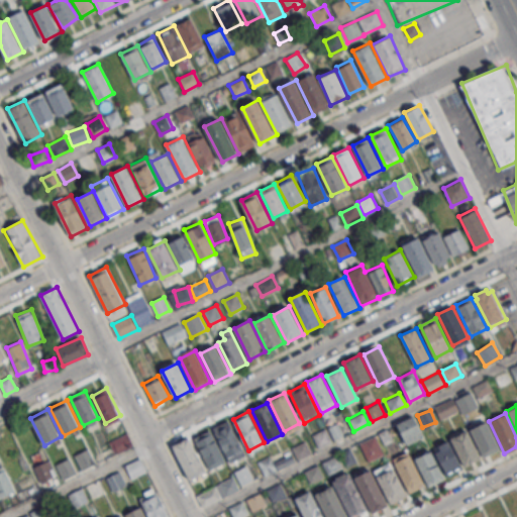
[(396,424),(412,416),(422,436),(406,444),(396,424)]
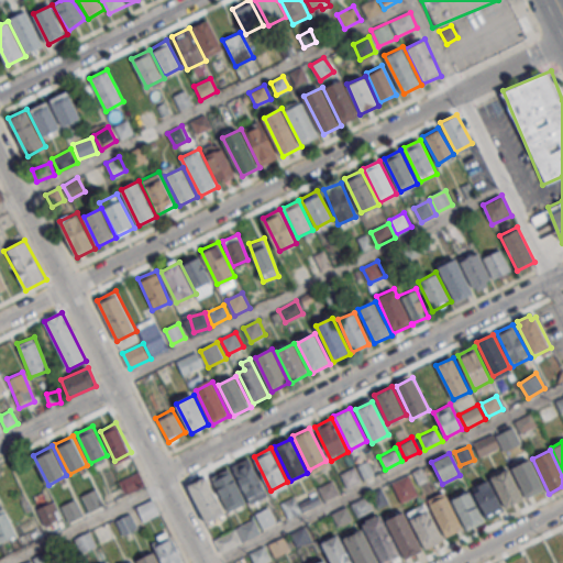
[(233,467),(250,459),(269,496),(252,505),(233,467)]
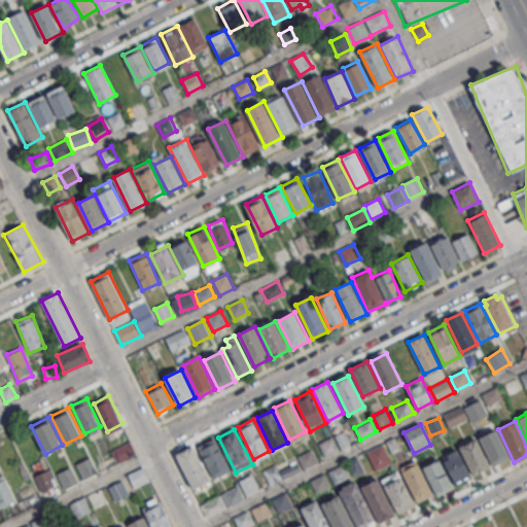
[(478,437),(495,429),(508,458),(492,466),(478,437)]
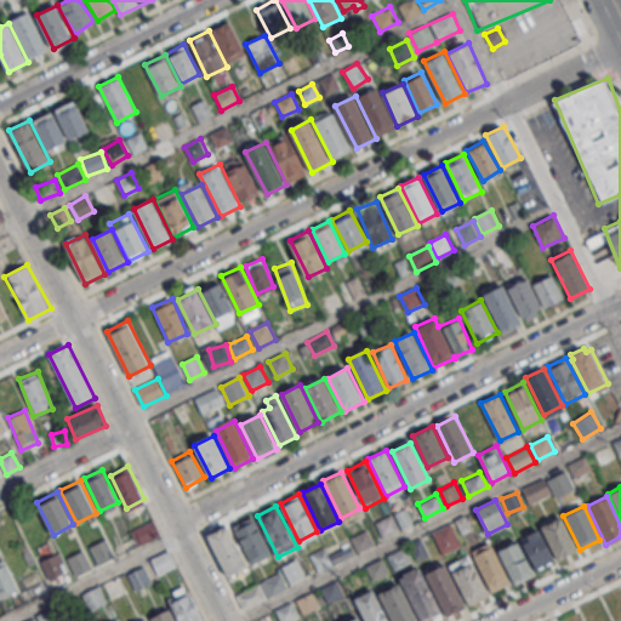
[(375,522),(391,514),(399,530),(383,537),(375,522)]
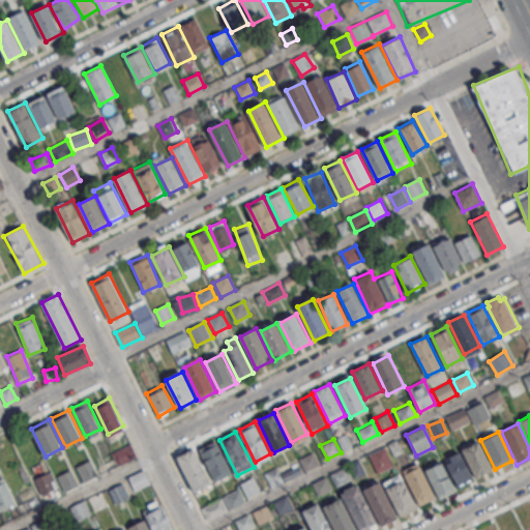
[(461,449),(478,441),(492,470),(475,478),(461,449)]
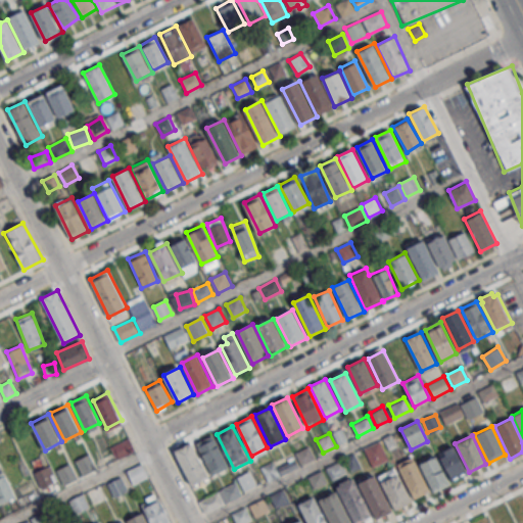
[(134,452),(129,438),(110,445),(115,459),(134,452)]
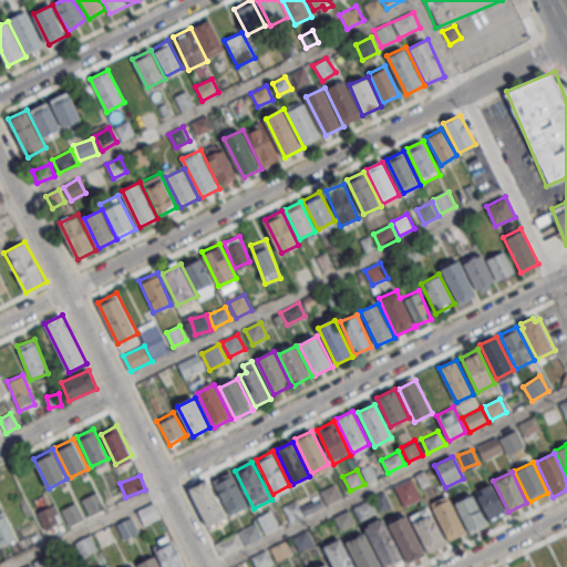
[(393,486),(403,506),(421,497),(411,477),(393,486)]
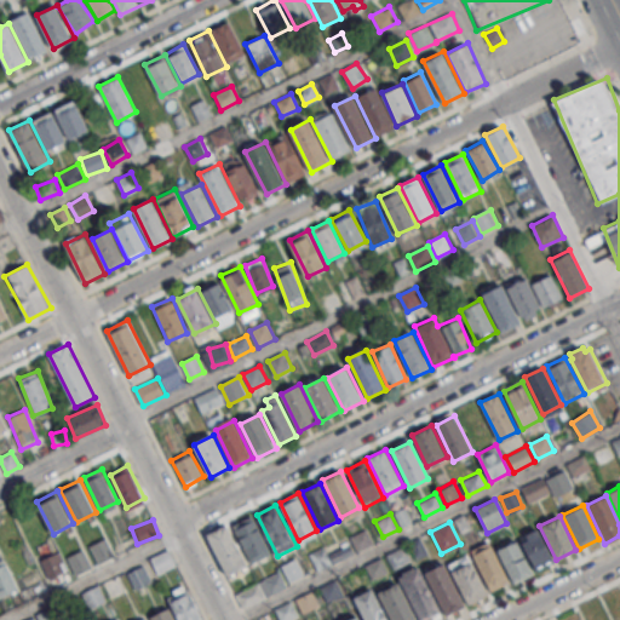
[(208,534),(228,524),(248,566),(229,577),(208,534)]
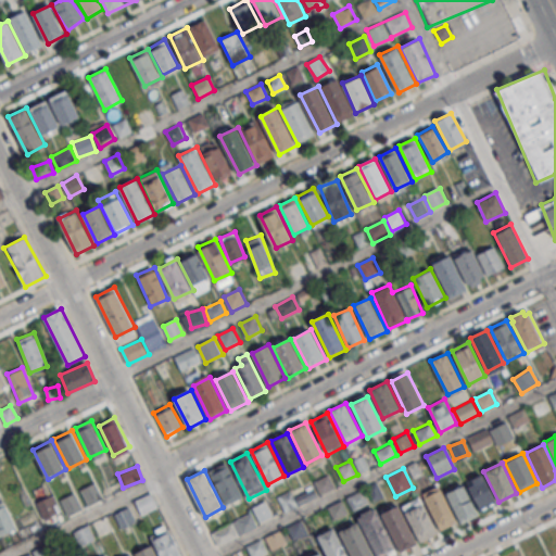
[(472,482),(470,479),(482,474),(496,504),(479,513),(466,485),(472,482)]
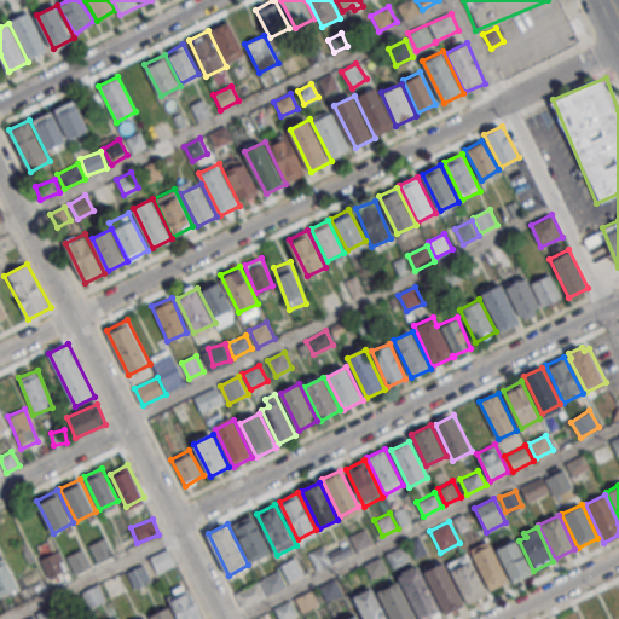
[(310,554),(316,568),(372,544),(366,528),(310,554)]
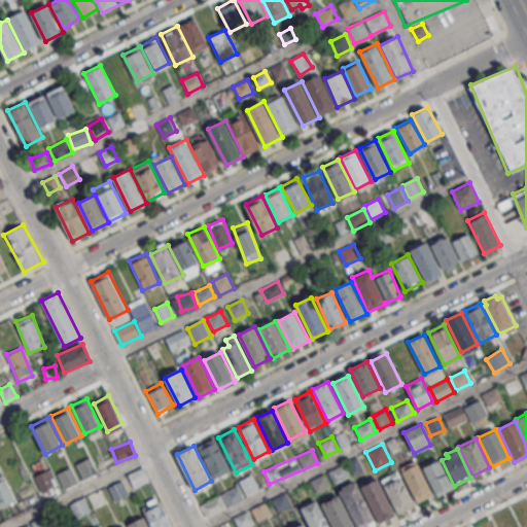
[(92,457),(99,472),(84,480),(77,464),(92,457)]
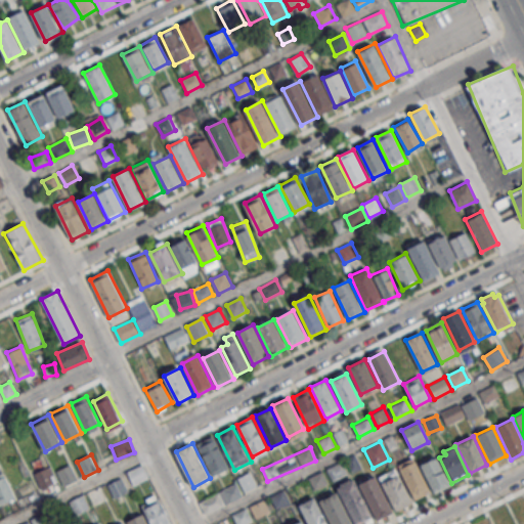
[(419,464),(436,455),(449,484),(433,492),(419,464)]
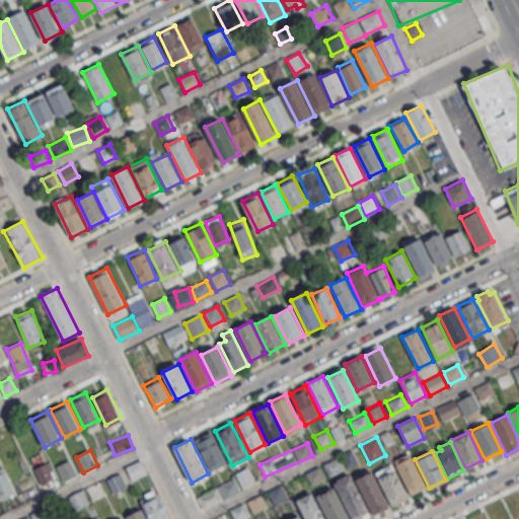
[(324,464),(329,475),(344,468),(339,457),(324,464)]
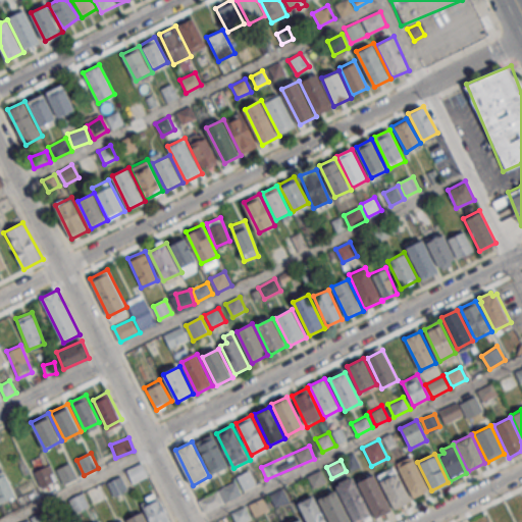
[(398,469),(414,461),(428,489),(411,498),(398,469)]
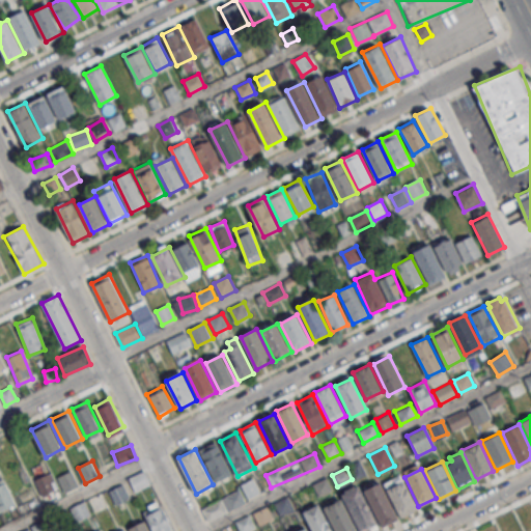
[(33,478),(42,496),(56,488),(48,471),(33,478)]
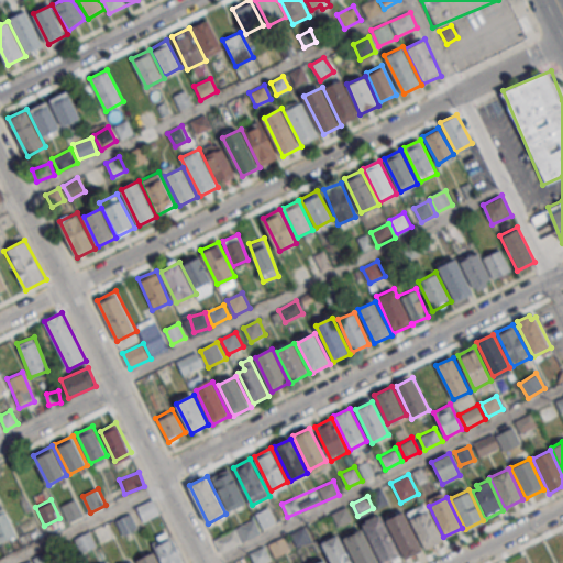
[(77,499),(85,516),(69,523),(62,507),(77,499)]
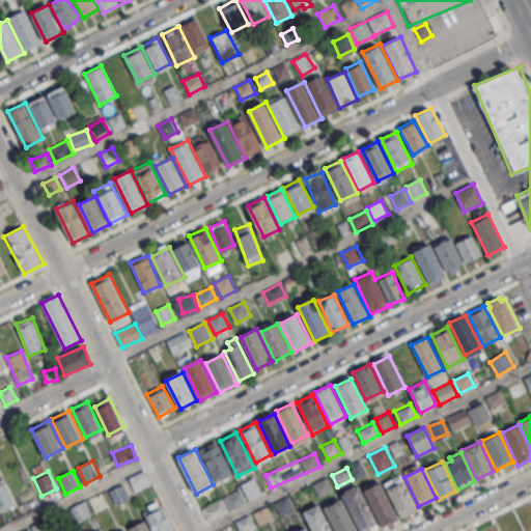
[(145,471),(151,484),(137,493),(130,478),(145,471)]
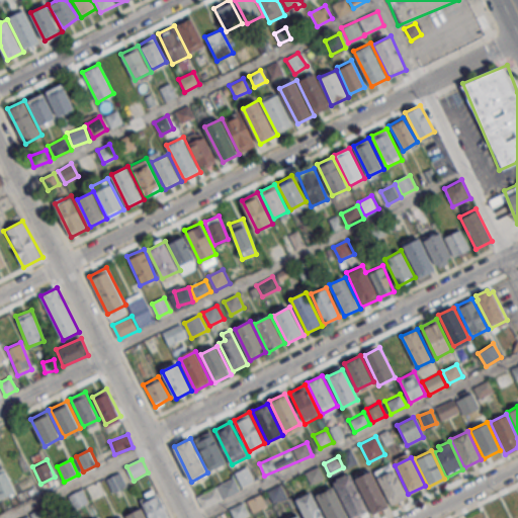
[(0,467),(3,466),(16,492),(0,501),(0,467)]
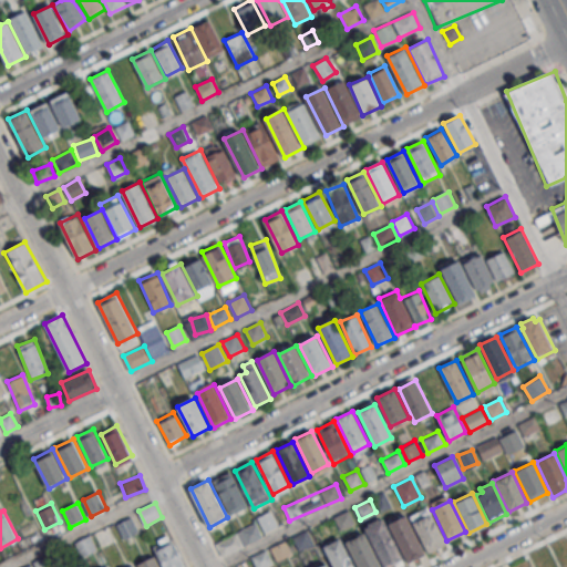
[(279,526),(271,511),(257,517),(264,534),(279,526)]
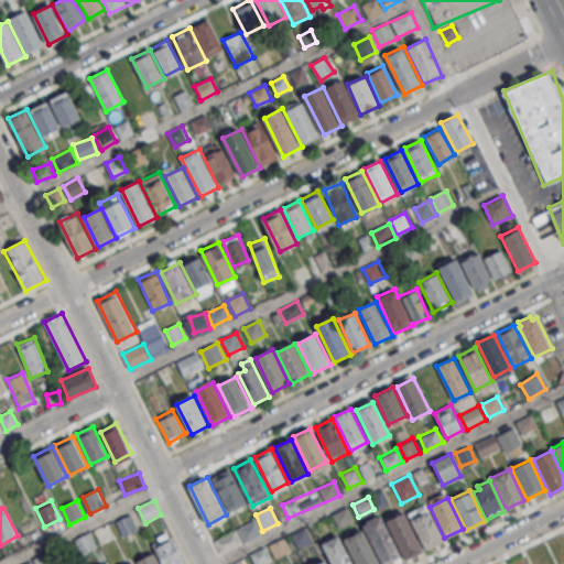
[(411,519),(429,510),(444,541),(425,550),(411,519)]
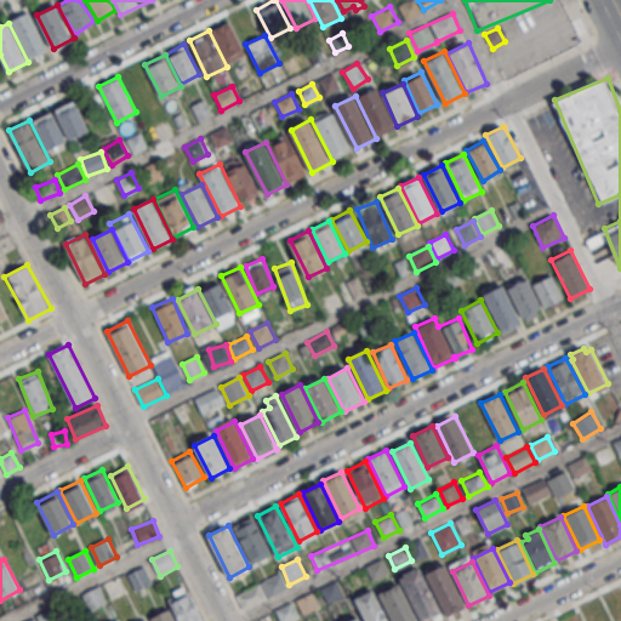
[(427,575),(445,567),(466,608),(448,616),(427,575)]
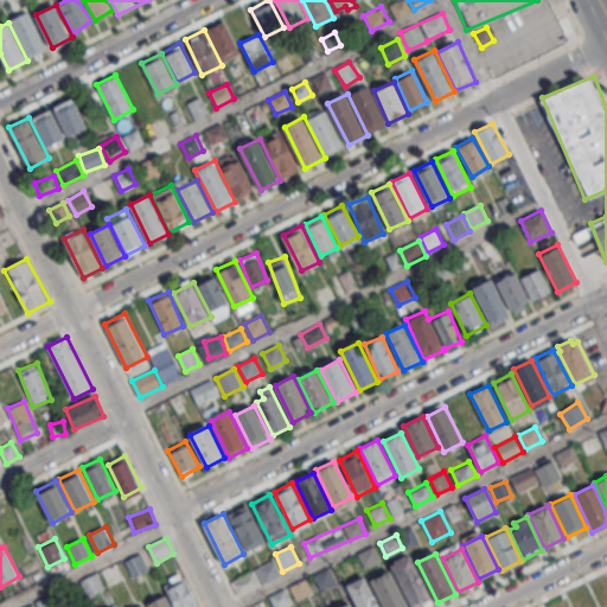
[(146,569),(140,555),(127,560),(133,574),(146,569)]
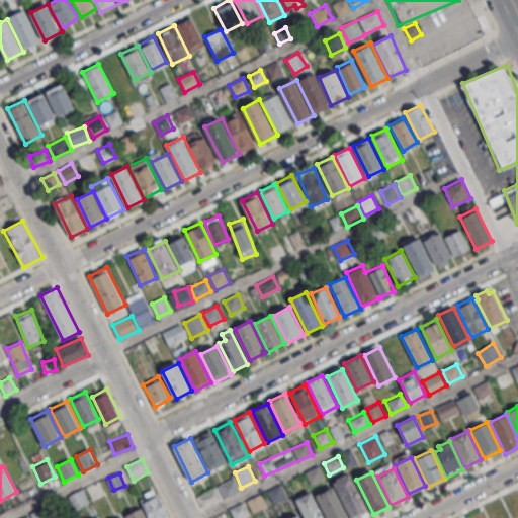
[(350,517),(333,483),(350,473),(368,511),(354,517),(350,517)]
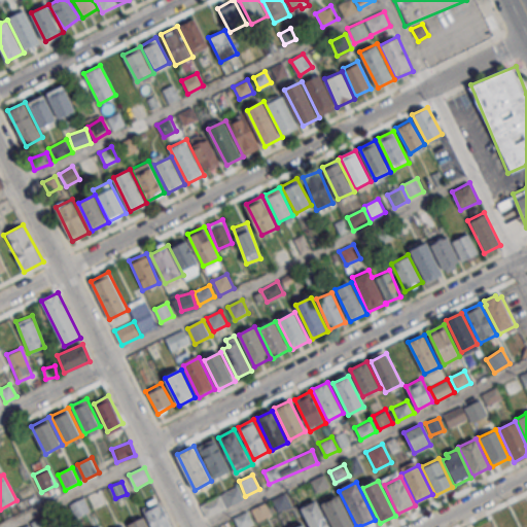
[(206,517),(244,498),(238,485),(200,503),(206,517)]
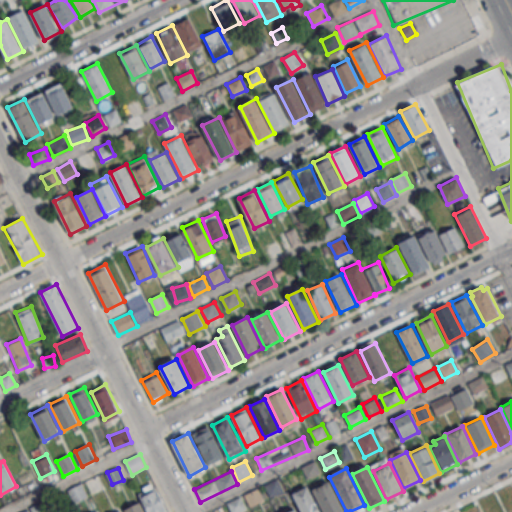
[(268,498),(283,491),(276,478),(262,484),(268,498)]
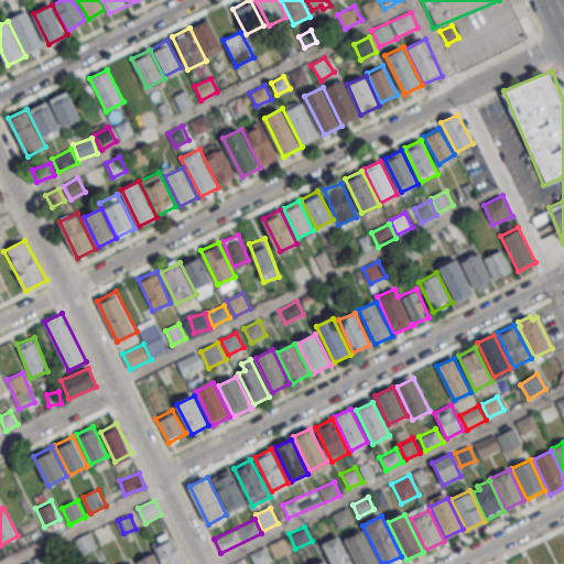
[(356,563),(344,539),(362,529),(380,563),(356,563)]
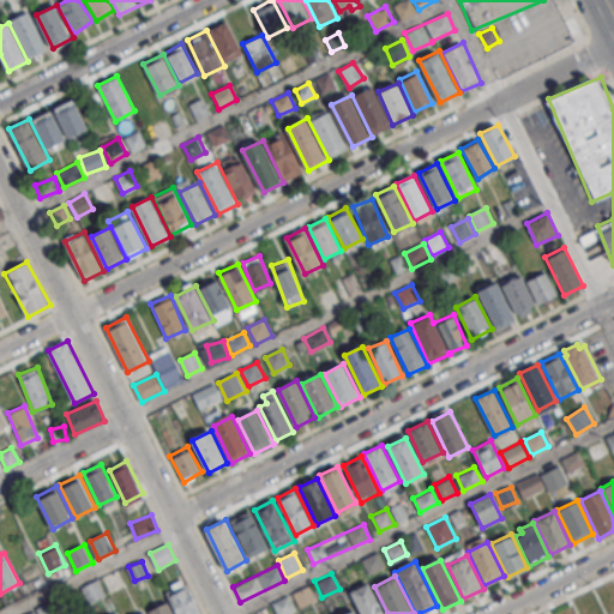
[(82,587),(89,602),(104,595),(97,579),(82,587)]
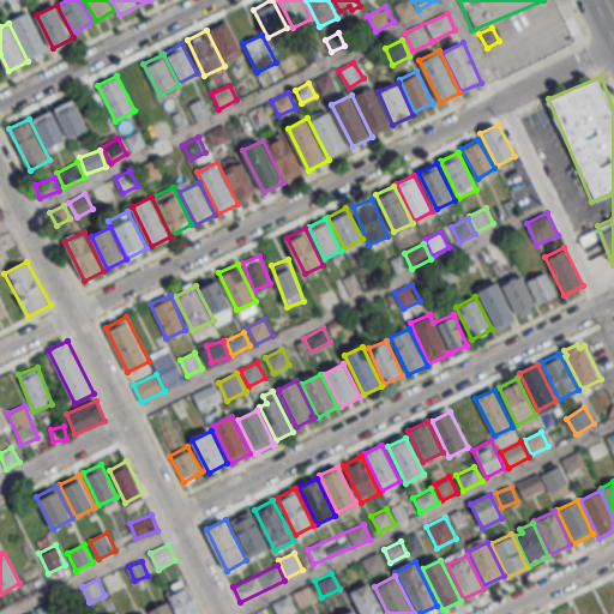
[(179,613),(168,593),(187,583),(202,613),(179,613)]
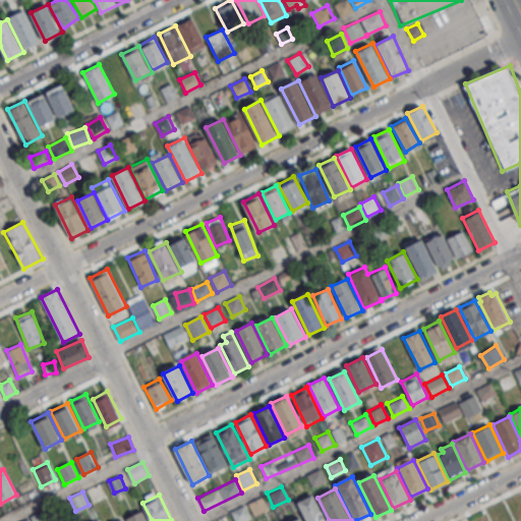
[(306,520),(297,503),(312,495),(326,520),(306,520)]
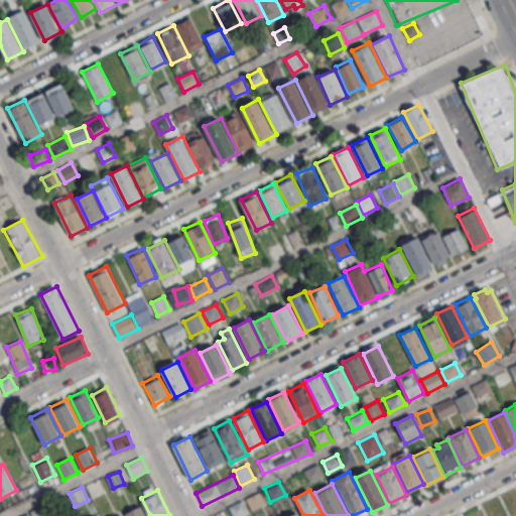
[(229,507),(233,515),(239,515),(266,504),(260,492),(229,507)]
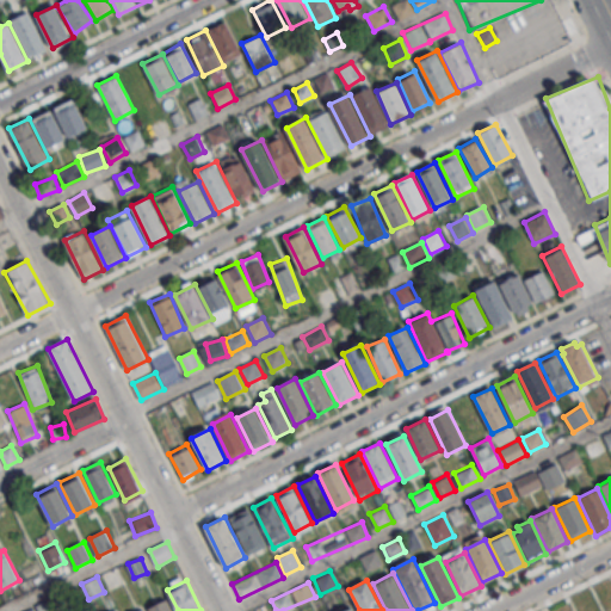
[(150,610),(149,609),(168,599),(173,610),(150,610)]
